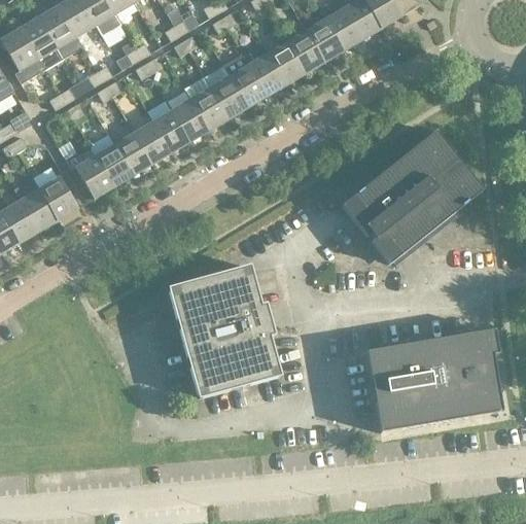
[(96,25),(80,0),(65,0),(58,4),(76,36),(96,25)]
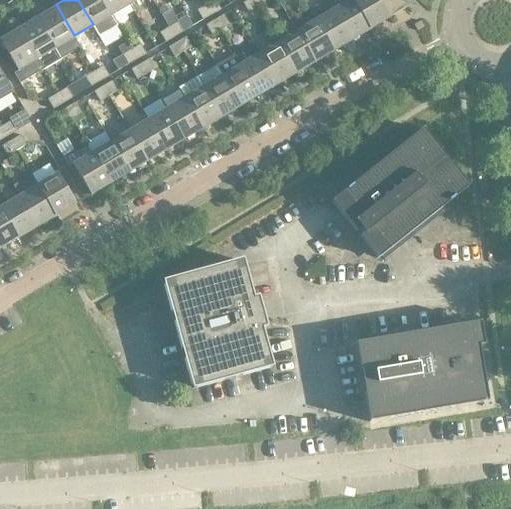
[(117,24),(111,13),(103,0),(78,0),(93,24),(99,35),(117,24)]
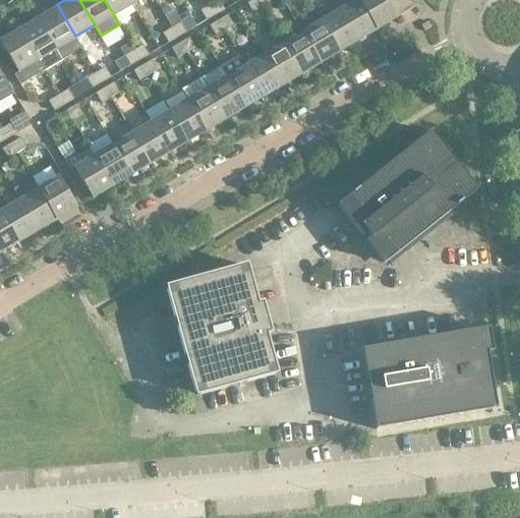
[(132,2),(130,0),(105,0),(113,13),(132,2)]
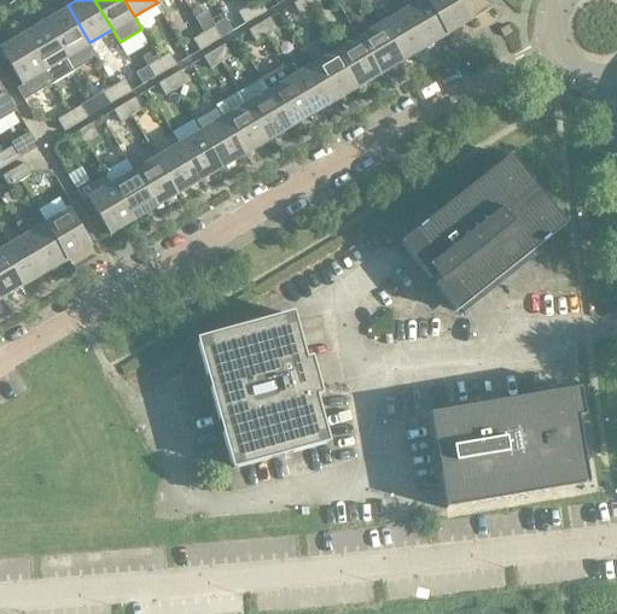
[(255,0),(249,4),(256,15),(266,9),(262,0),(255,0)]
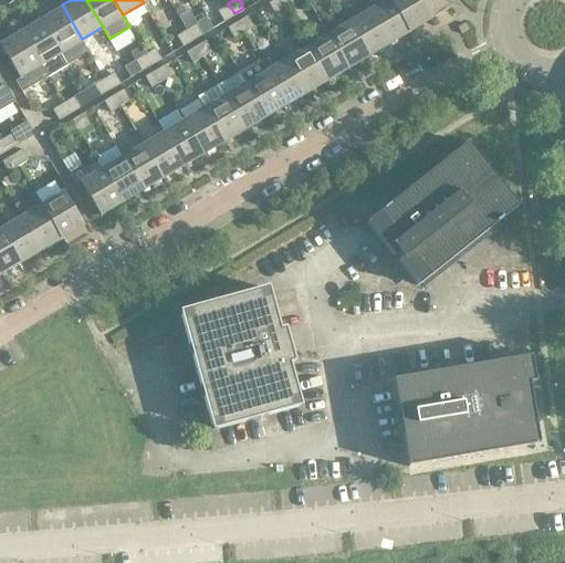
[(285,6),(282,0),(271,0),(269,1),(275,11),(285,6)]
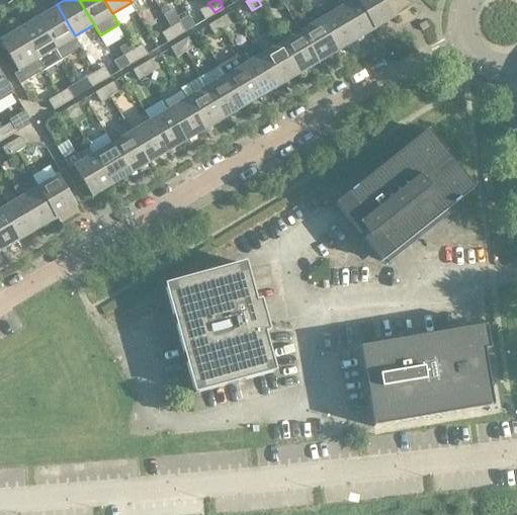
[(375,27),(359,0),(350,0),(338,7),(357,38),(375,27)]
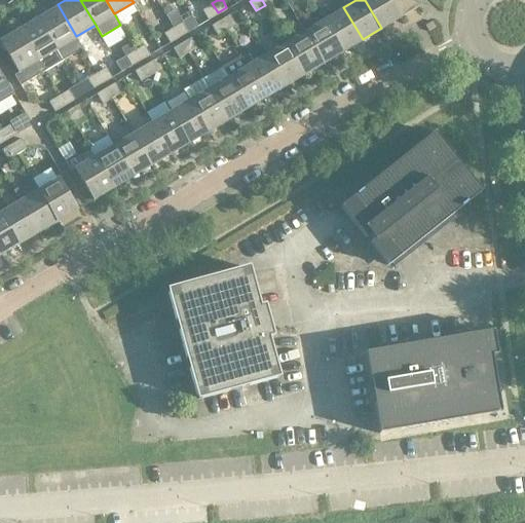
[(421,3),(418,0),(365,0),(381,28),(402,16),(401,15),(421,3)]
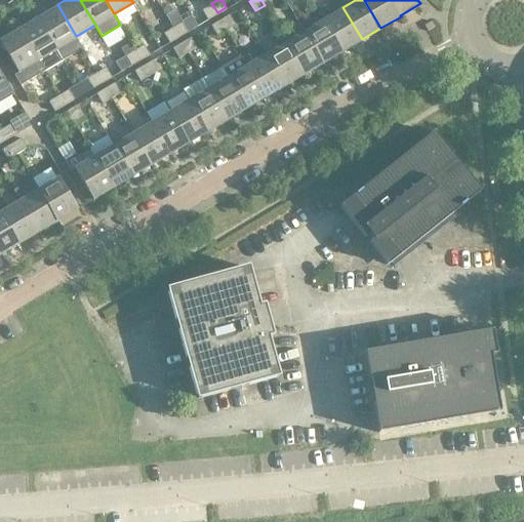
[(217,12),(211,3),(202,8),(208,18),(217,12)]
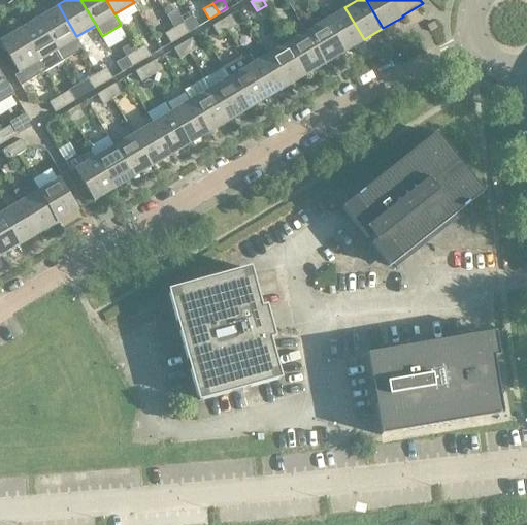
[(83,47),(76,36),(58,4),(38,15),(64,59),(83,47)]
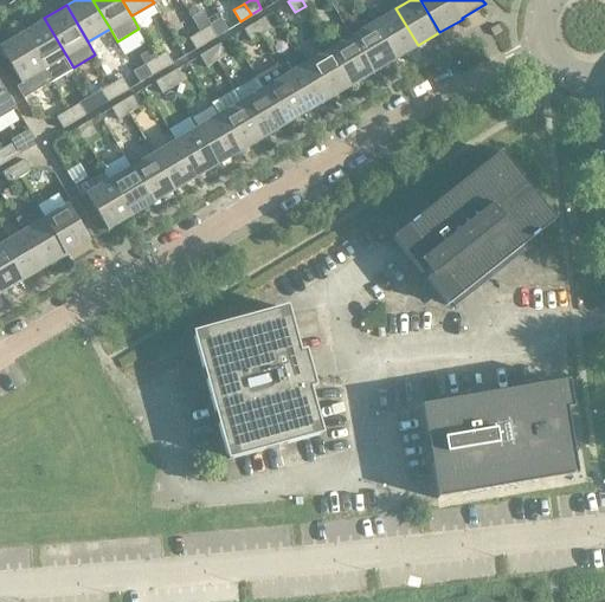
[(418,45),(396,8),(374,21),(396,58),(418,45)]
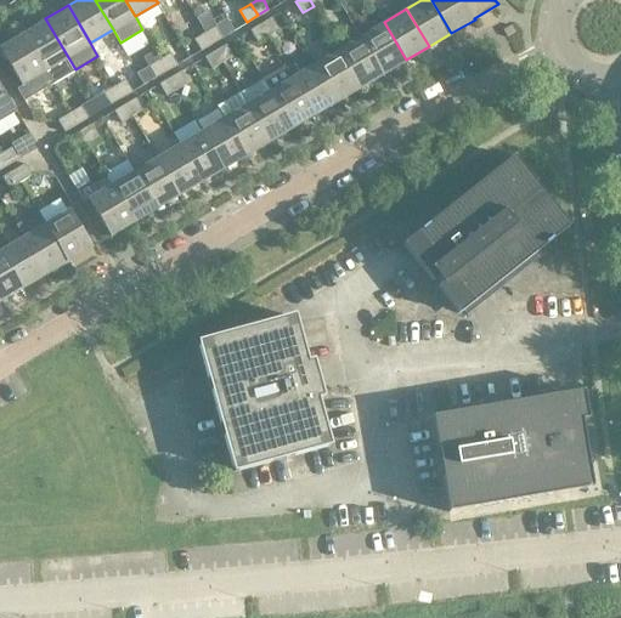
[(280,27),(272,15),(261,21),(269,33),(280,27)]
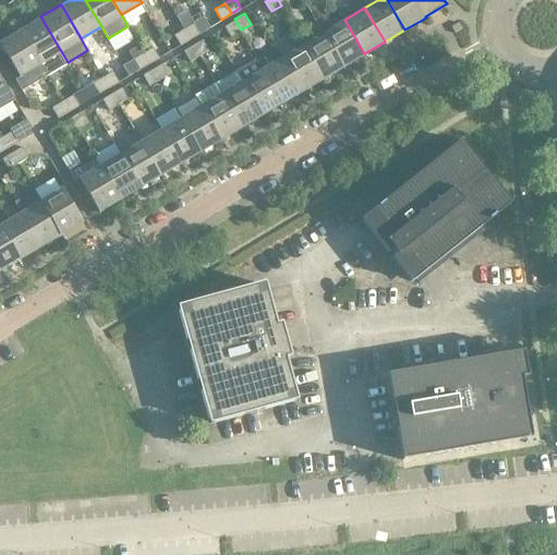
[(40,16),(21,28),(47,74),(68,62),(40,16)]
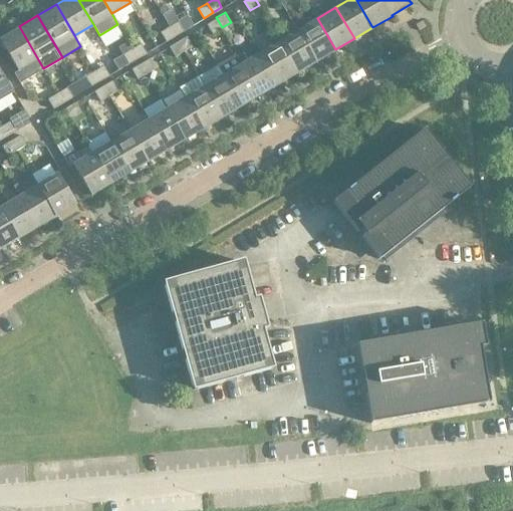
[(222,27),(216,17),(207,23),(213,32),(222,27)]
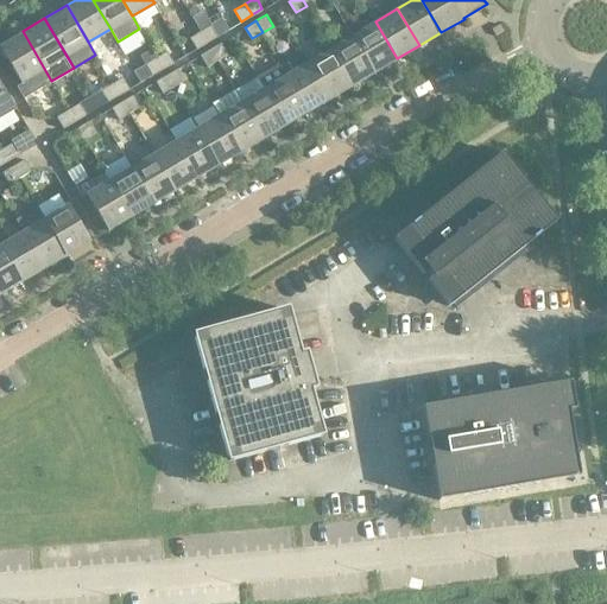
[(397,58),(375,21),(353,35),(374,71),(397,58)]
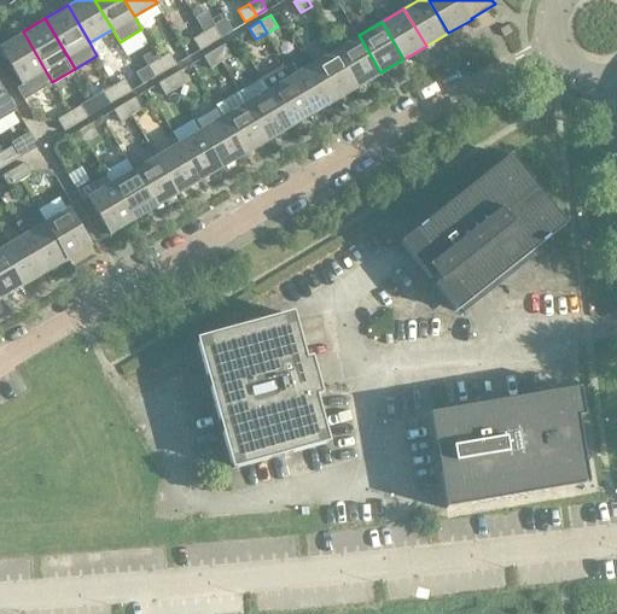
[(512,29),(507,22),(499,27),(504,35),(512,29)]
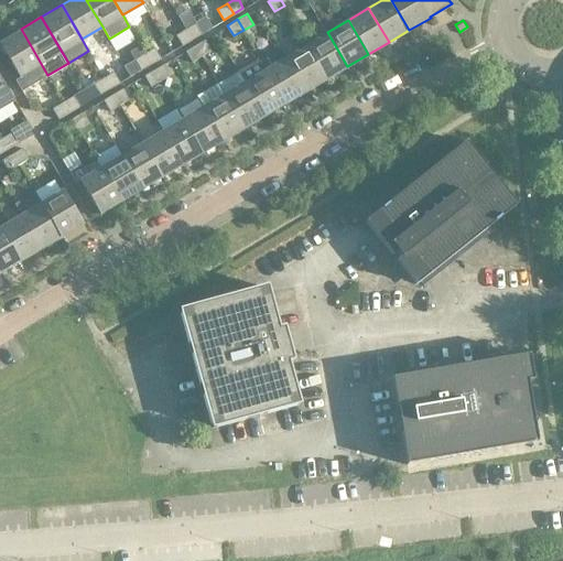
[(195,22),(185,28),(192,39),(202,32),(195,22)]
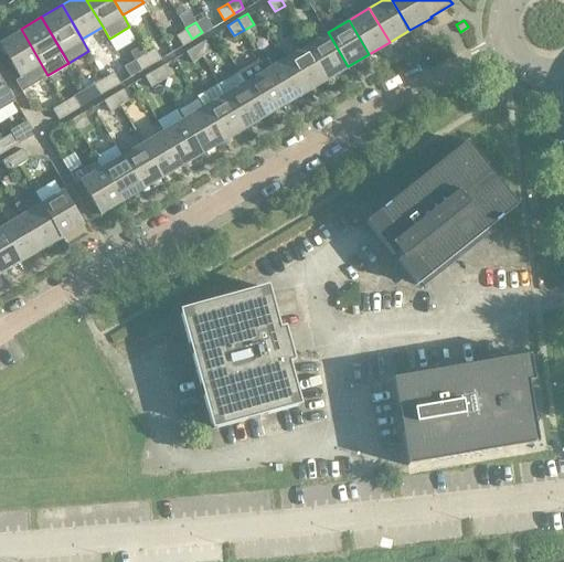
[(192,39),(185,28),(176,33),(182,44),(192,39)]
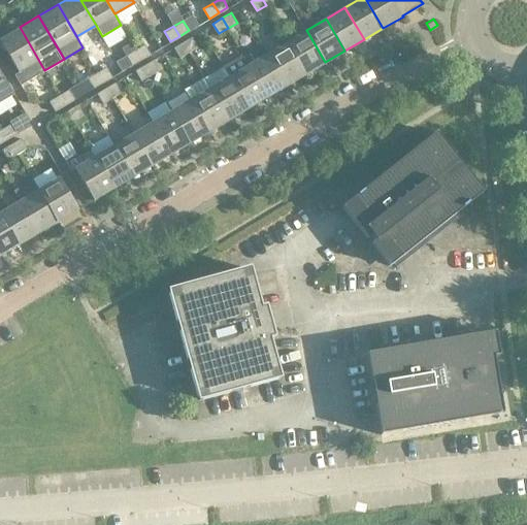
[(20,27),(0,38),(0,40),(19,71),(14,73),(21,84),(44,70),(20,27)]
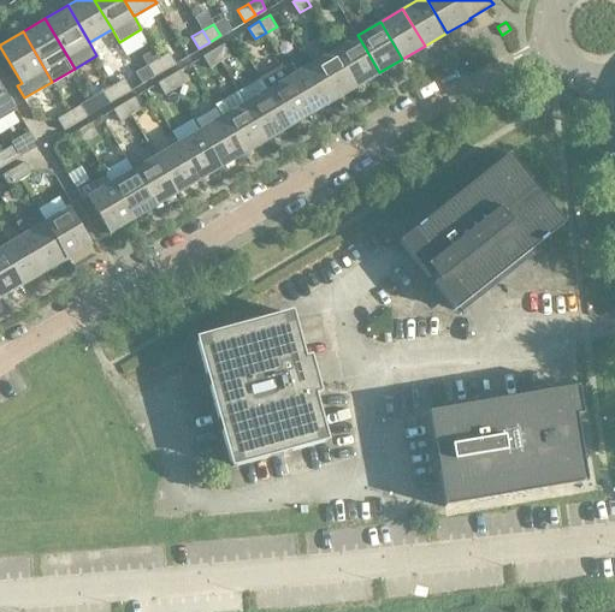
[(379,72),(358,35),(336,48),(358,85),(379,72)]
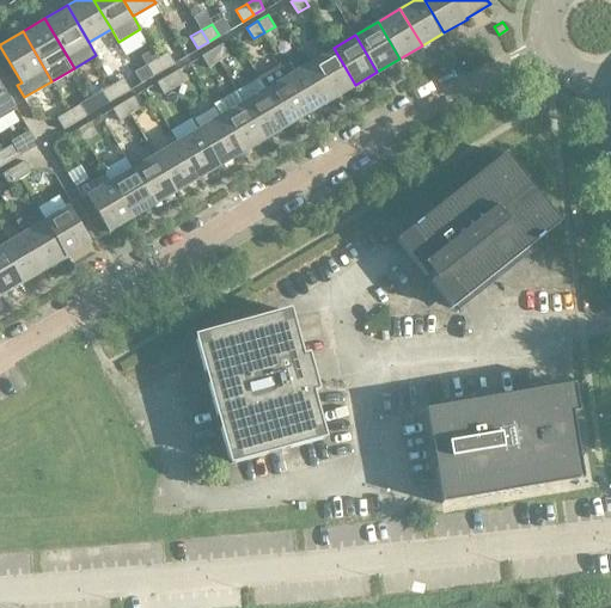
[(230,53),(224,41),(213,47),(219,59),(230,53)]
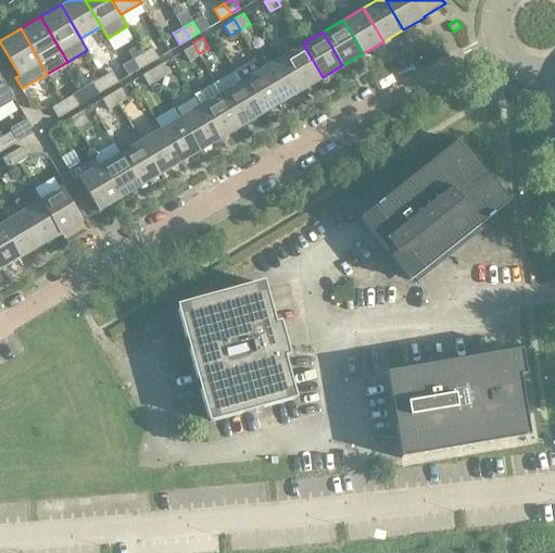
[(199,53),(193,42),(184,49),(189,60),(199,53)]
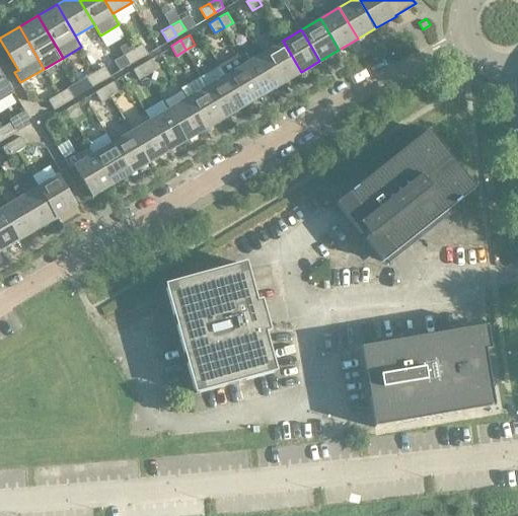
[(301,72),(283,41),(264,52),(282,83),(301,72)]
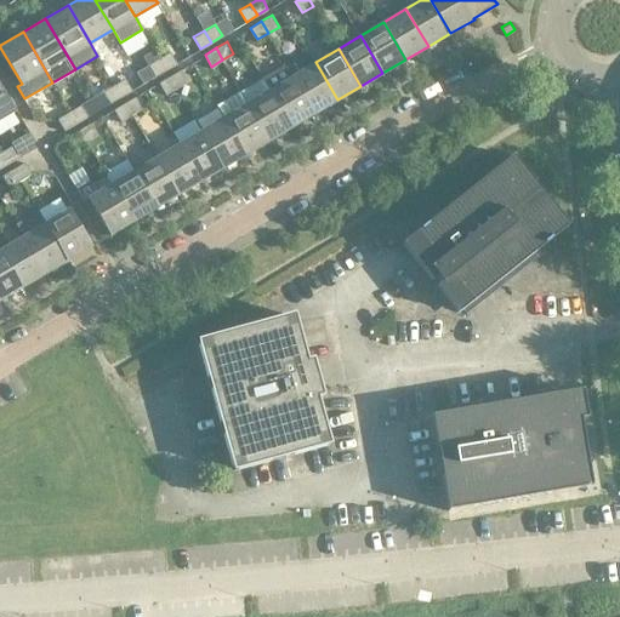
[(170,51),(159,57),(166,69),(177,63),(170,51)]
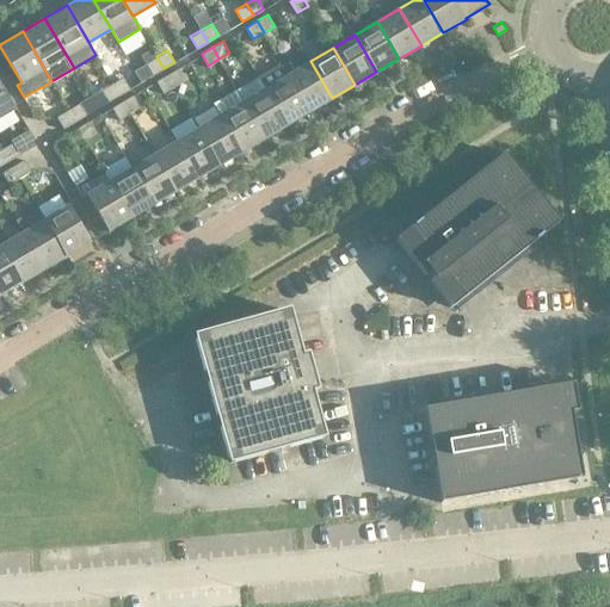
[(164,68),(156,56),(146,62),(153,74),(164,68)]
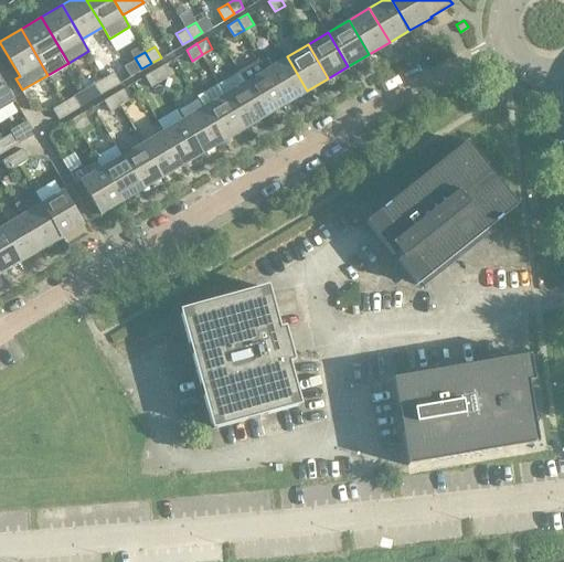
[(307,91),(287,56),(266,69),(287,103),(307,91)]
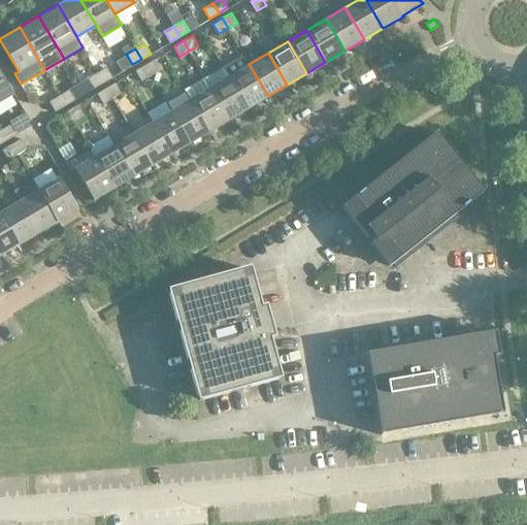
[(224,65),(230,75),(249,107),(268,96),(249,64),(242,54),(224,65)]
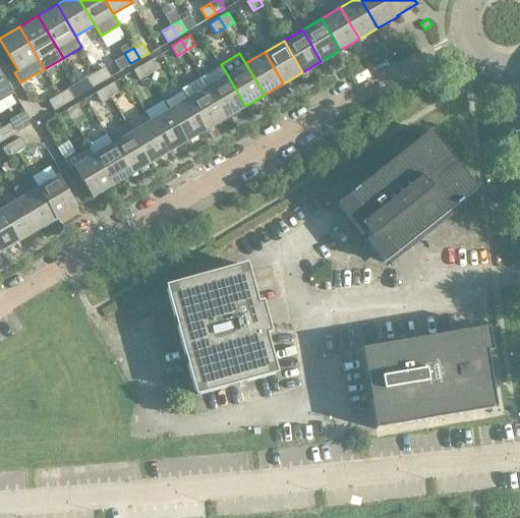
[(158,67),(152,57),(142,63),(149,72),(158,67)]
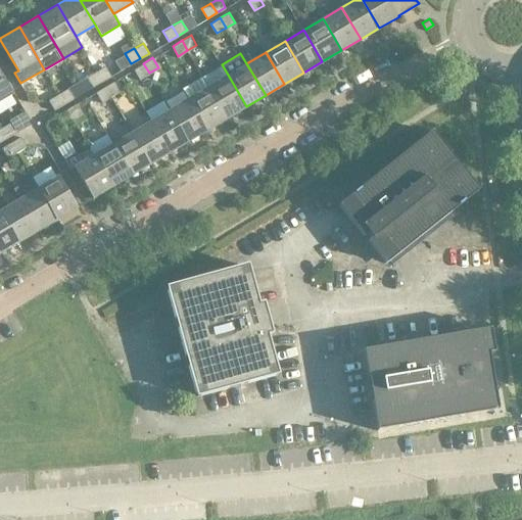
[(149,73),(143,63),(134,68),(140,79),(149,73)]
